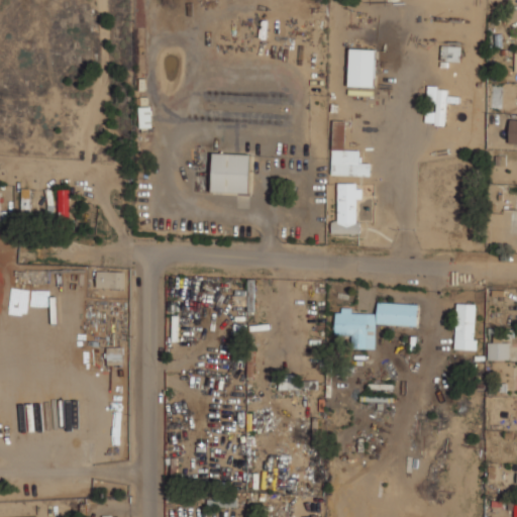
[(348,86),(375,87),(376,49),(349,48),(348,86)]
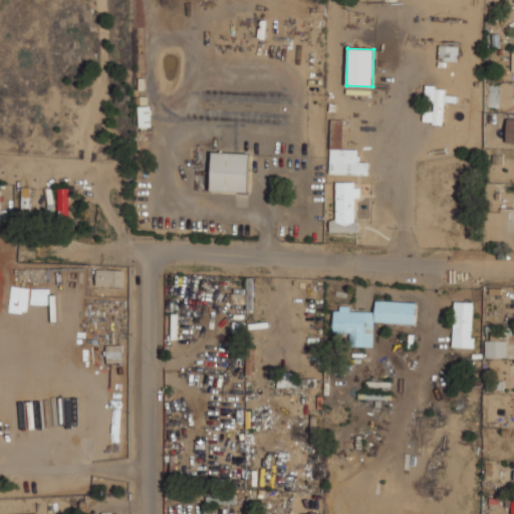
[(443,123),(445,87),(426,86),(425,102),(434,102),(434,110),(423,110),(423,122),(443,123)]
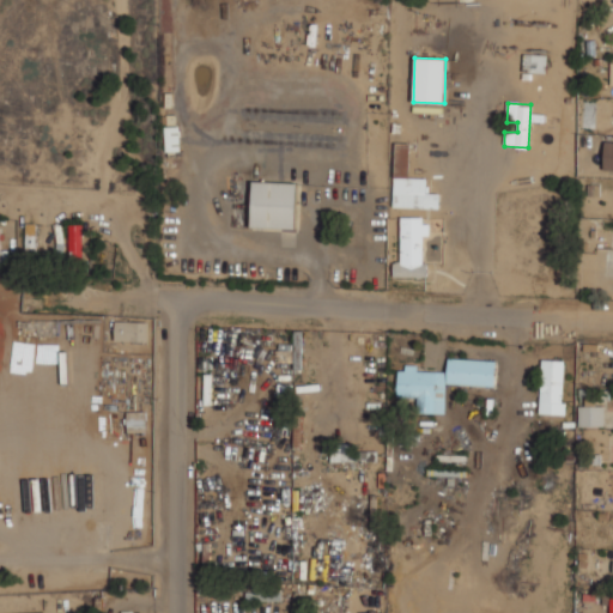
[(164,127),(165,151),(180,151),(178,126),(164,127)]
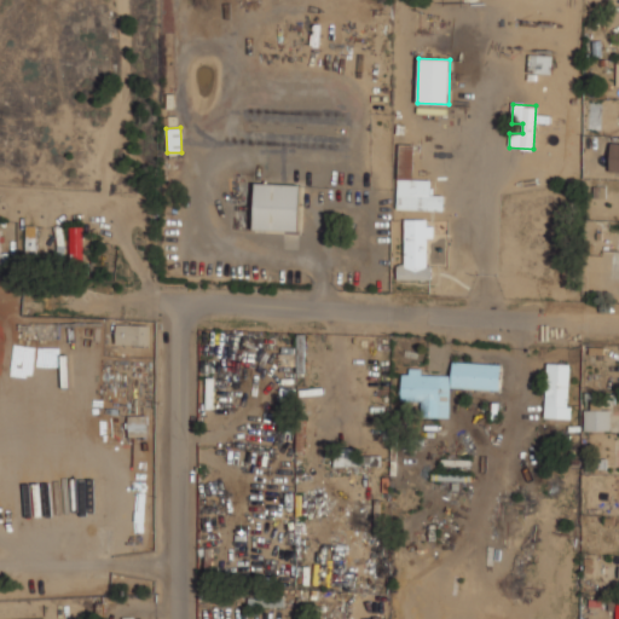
[(397,208),(444,210),(445,195),(431,195),(432,179),(414,179),(414,145),(399,144),(397,208)]
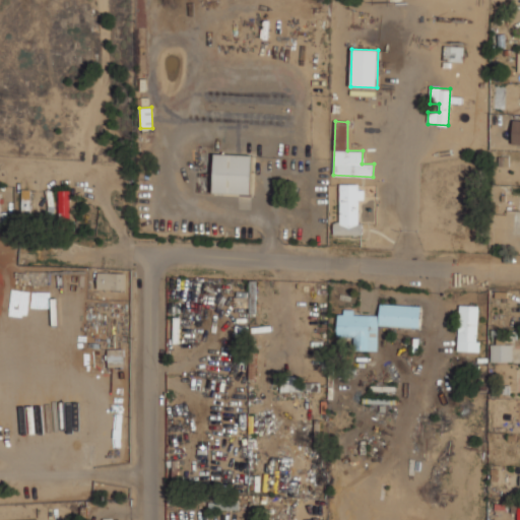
[(252,154),(214,153),(213,193),(251,194),(252,154)]
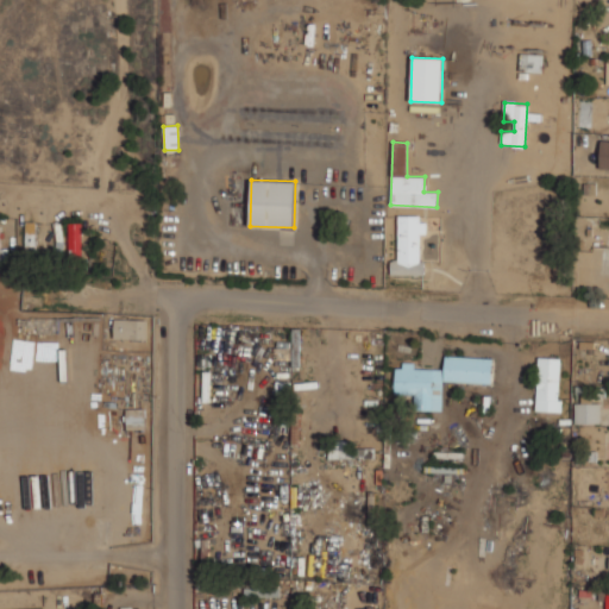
[(390,275),(422,275),(421,233),(424,233),(424,215),(397,215),(399,261),(390,261),(390,275)]
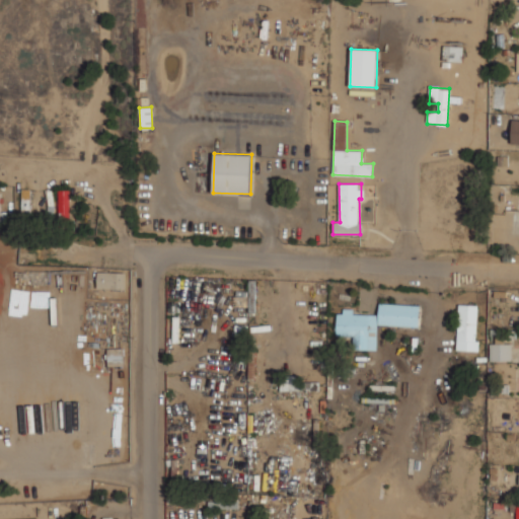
[(21,217),(29,218),(30,189),(21,189),(21,217)]
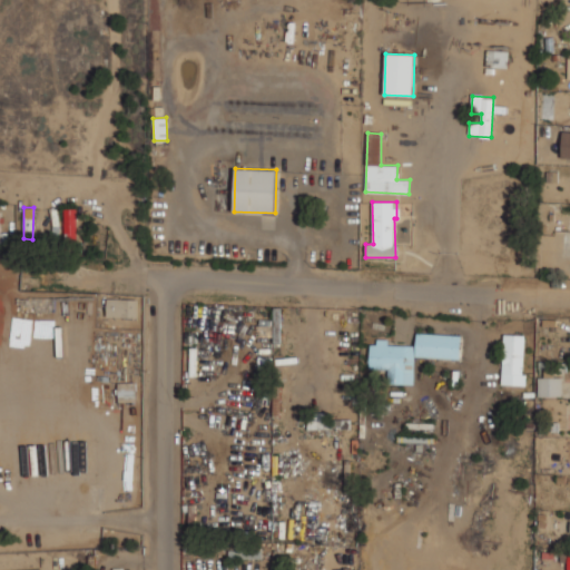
[(76,208),(65,208),(66,243),(77,242),(76,208)]
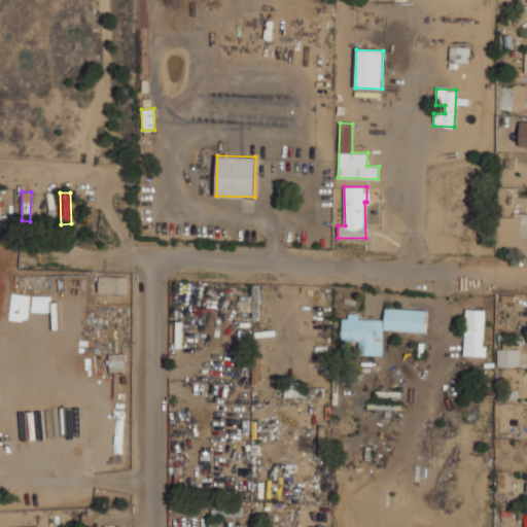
[(99,292),(128,293),(128,277),(99,276),(99,292)]
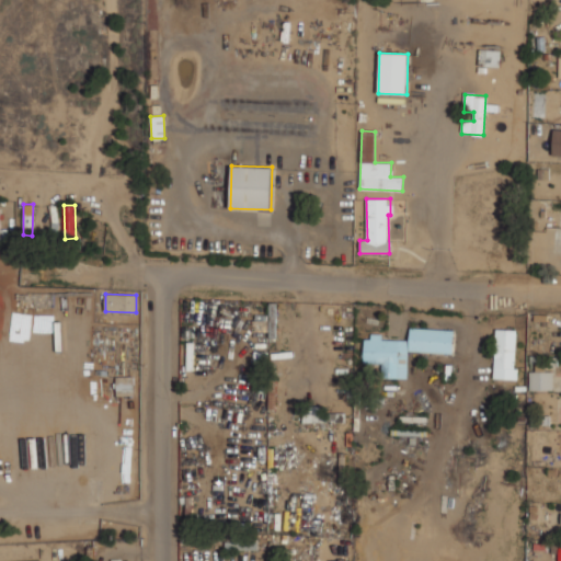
[(455,329),(410,328),(409,352),(454,353),(455,329)]
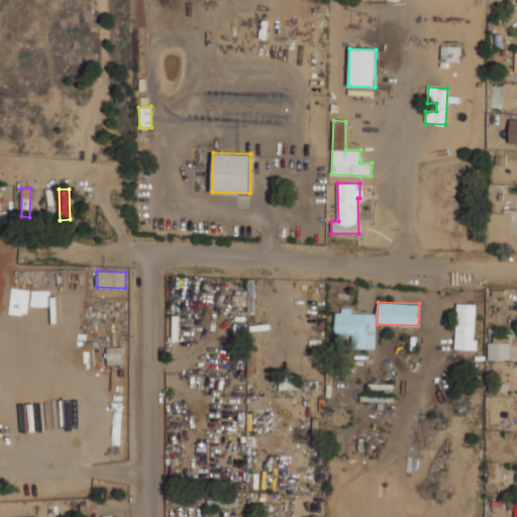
[(454,348),(475,349),(477,304),(456,303),(454,348)]
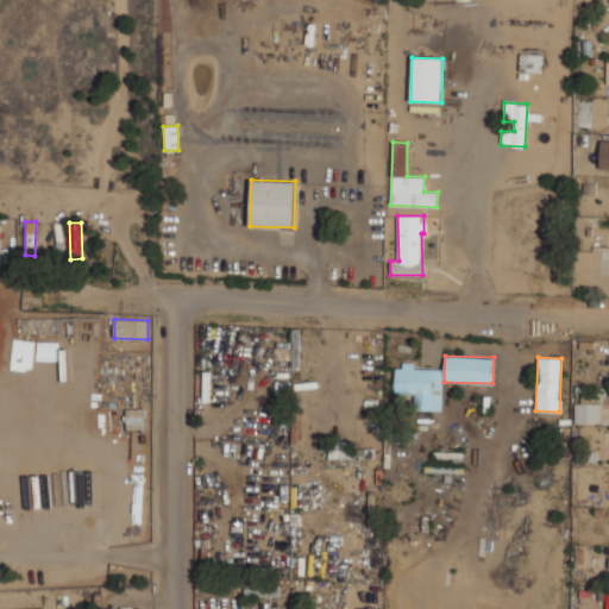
[(443,369),(415,369),(415,365),(396,364),(395,394),(414,395),(414,410),(441,410),(443,369)]
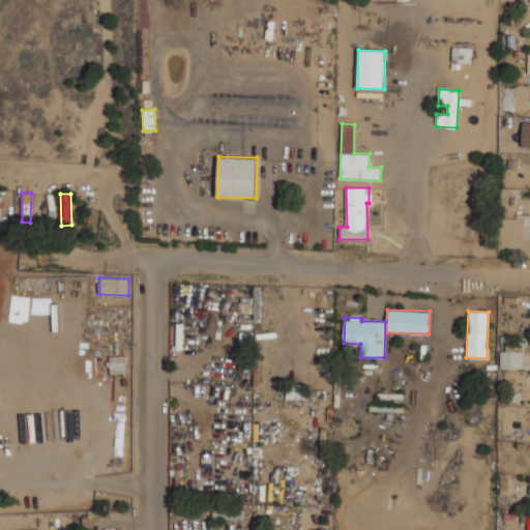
[(523,369),(522,351),(500,351),(500,369),(523,369)]
